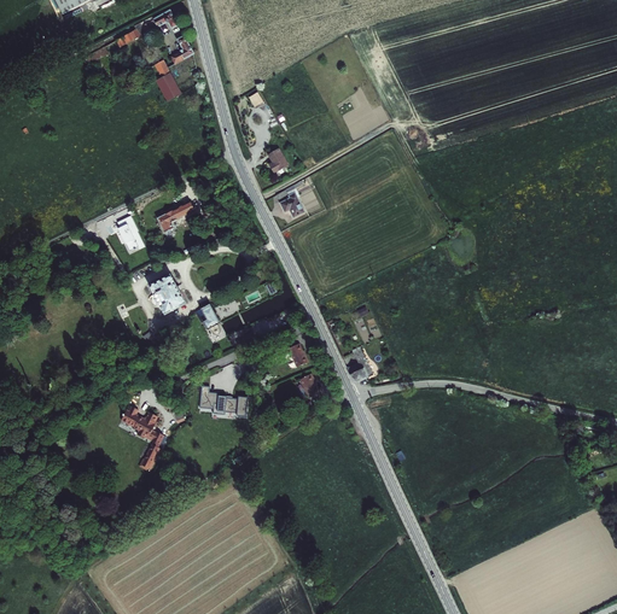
[(56,0),(62,12),(83,0),(56,0)]
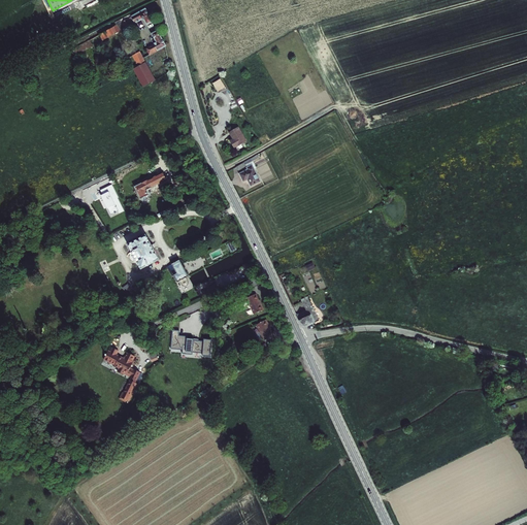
[(128,18),(131,24),(142,19),(145,24),(152,21),(144,8),(128,18)]
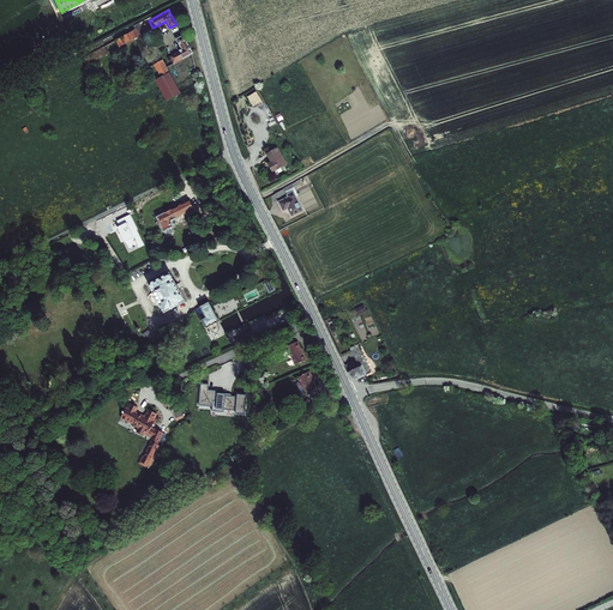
[(104,46),(83,56),(86,62),(151,29),(148,20),(103,44),(104,46)]
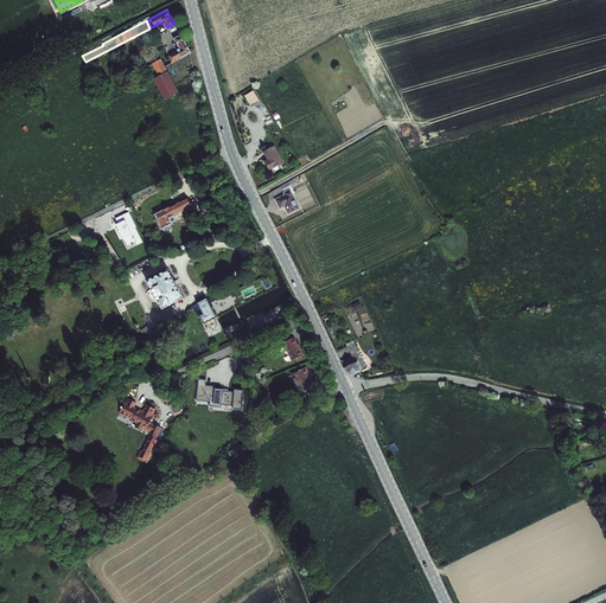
[(179,47),(166,55),(171,63),(190,52),(180,34),(173,38),(179,47)]
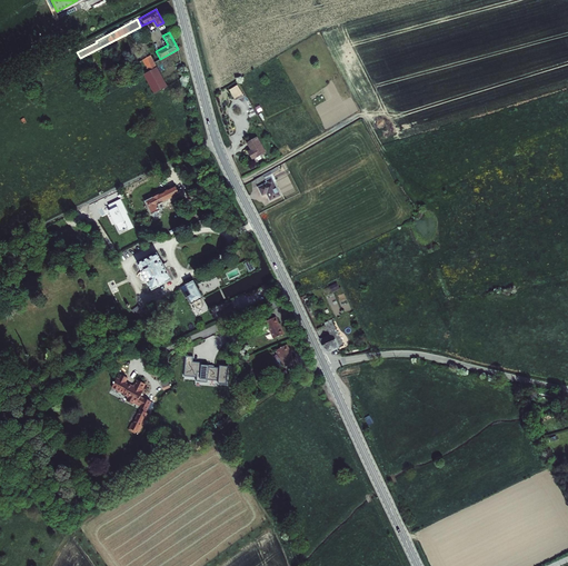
[(149,55),(137,61),(143,73),(145,73),(156,92),(167,86),(149,55)]
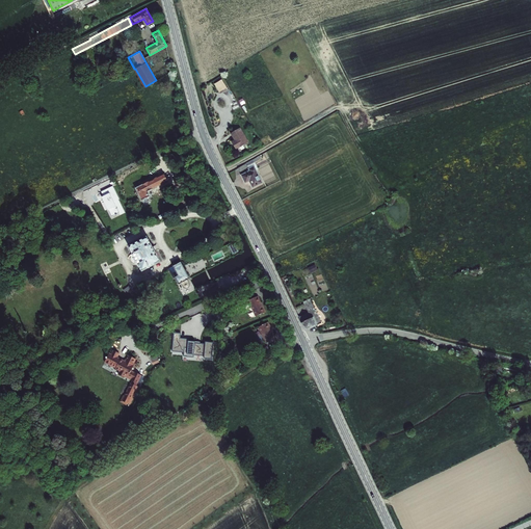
[(219,80),(212,84),(214,88),(217,86),(220,90),(223,88),(219,80)]
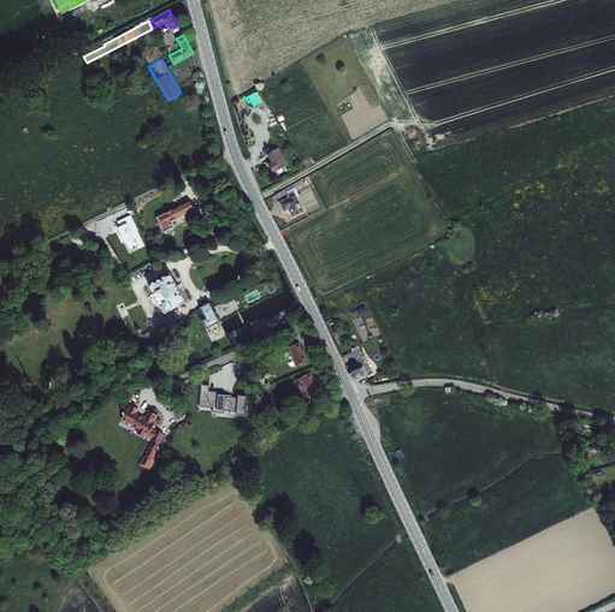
[(288,165),(278,148),(267,154),(272,161),(273,165),(270,167),(273,173),(288,165)]
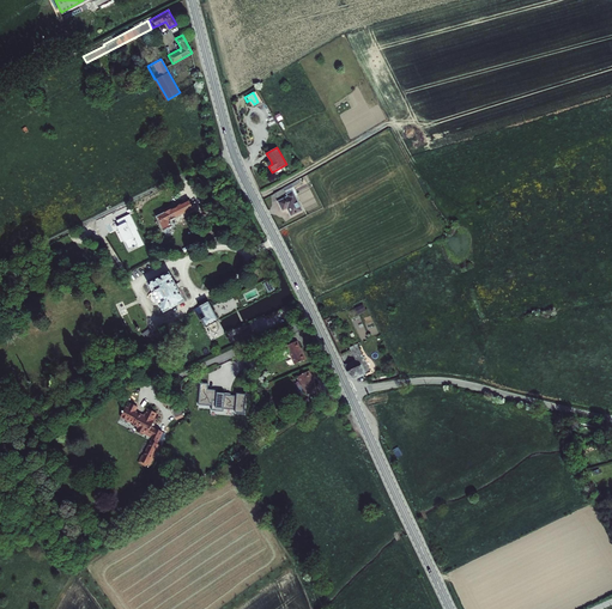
[(288,196),(278,201),(283,209),(286,207),(290,214),(302,208),(291,188),(300,182),(298,180),(283,188),(288,196)]
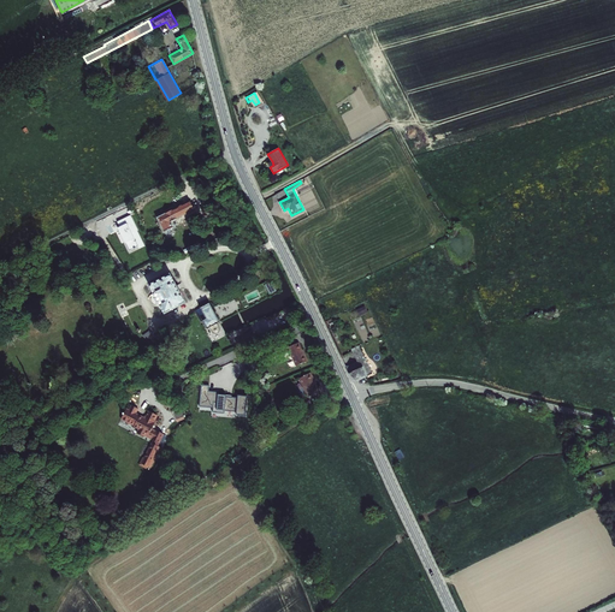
[(189,200),(155,217),(163,231),(171,226),(170,223),(194,209),(189,200)]
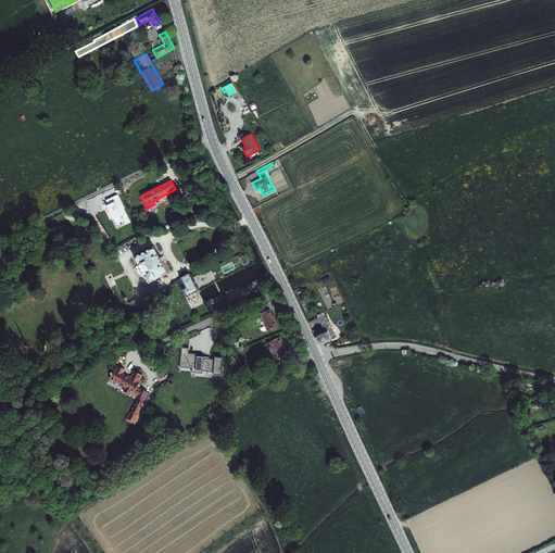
[(148,283),(166,273),(152,247),(134,256),(148,283)]
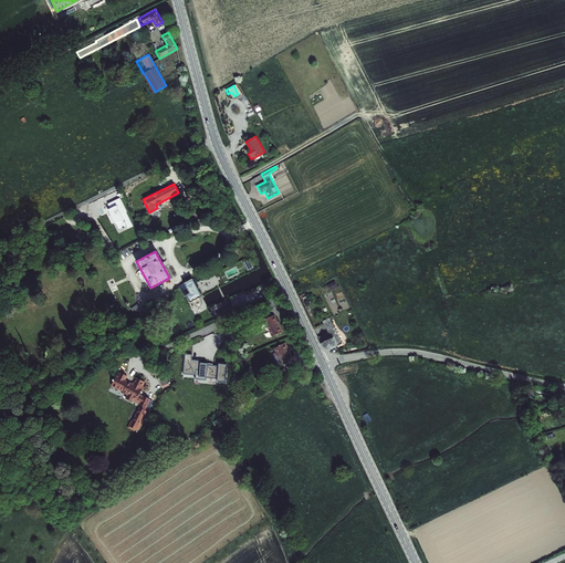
[(248,254),(242,258),(247,267),(252,263),(248,254)]
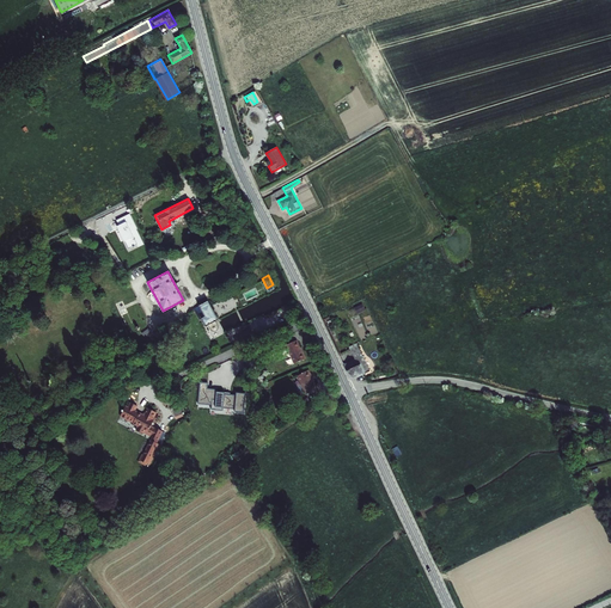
[(218,320),(208,301),(197,306),(203,317),(201,318),(205,326),(218,320)]
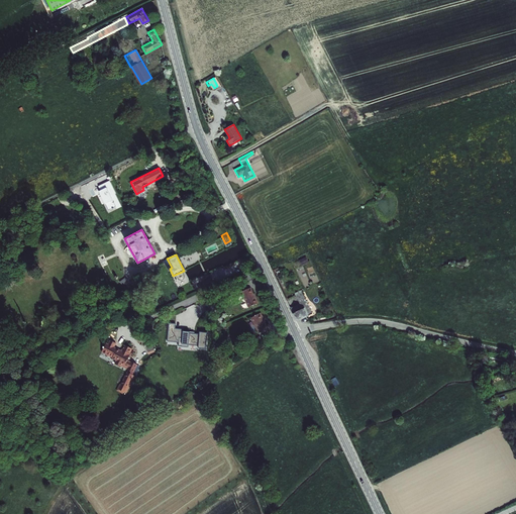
[(295,292),(299,300),(308,295),(304,288),(295,292)]
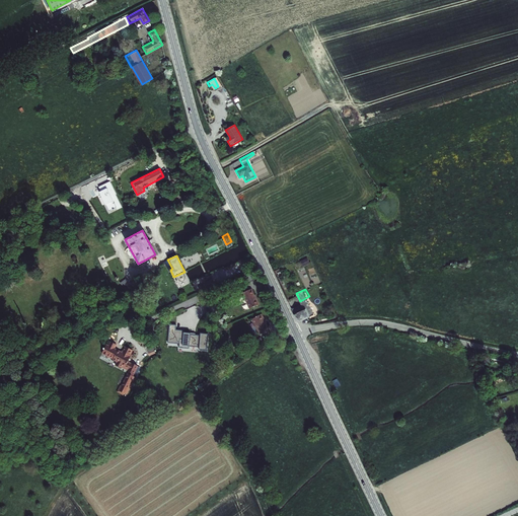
[(253,295),(245,299),(246,302),(248,308),(248,307),(251,314),(262,310),(260,305),(259,305),(253,295)]
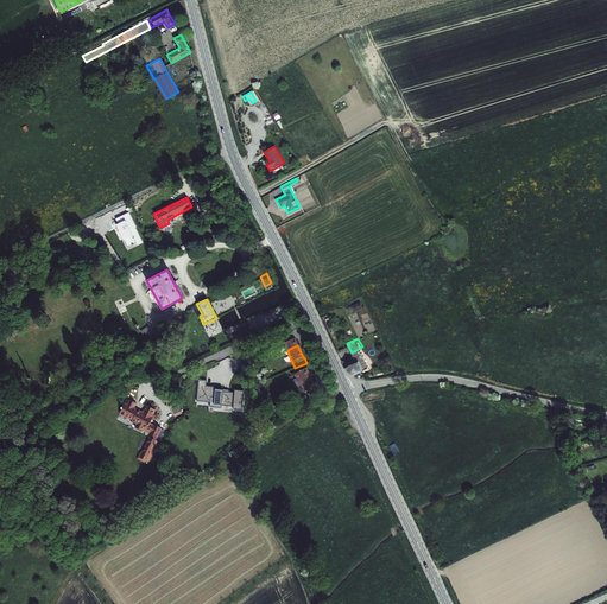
[(355,372),(371,364),(362,347),(352,353),(352,354),(341,358),(348,373),(355,372)]
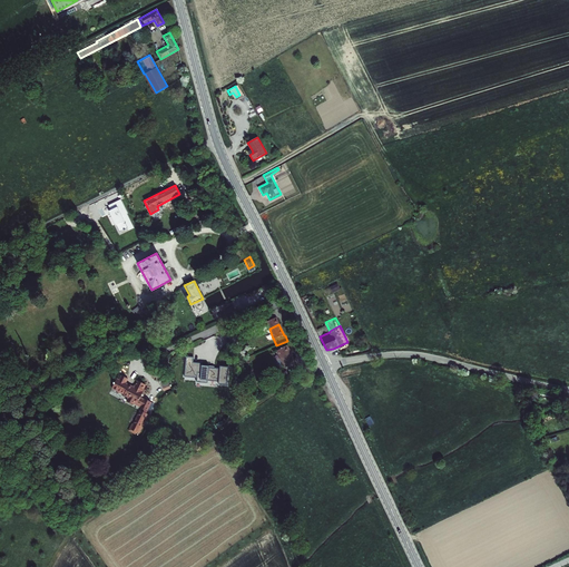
[(293,358),(290,352),(280,358),(284,364),(283,365),(286,371),(287,370),(288,374),(298,369),(292,358),(293,358)]
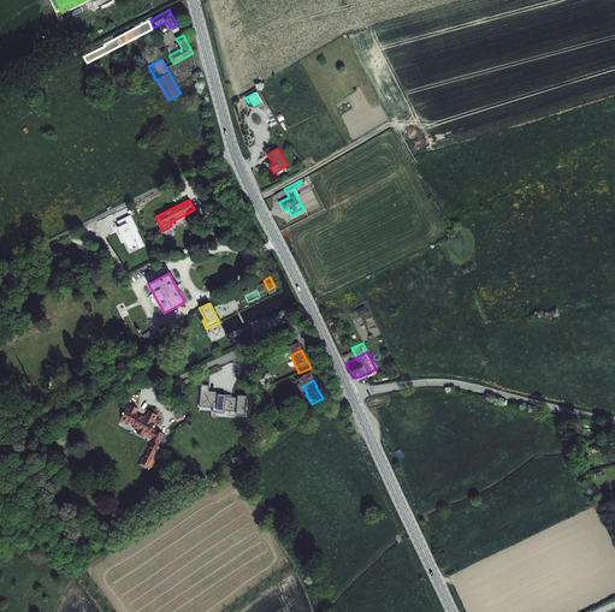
[(142,417),(134,413),(136,408),(130,405),(128,409),(125,408),(123,411),(122,411),(120,414),(122,415),(120,419),(134,426),(132,427),(137,429),(136,432),(143,435),(143,434),(151,438),(154,431),(151,429),(154,421),(153,421),(155,415),(147,410),(145,416),(143,416),(142,417)]
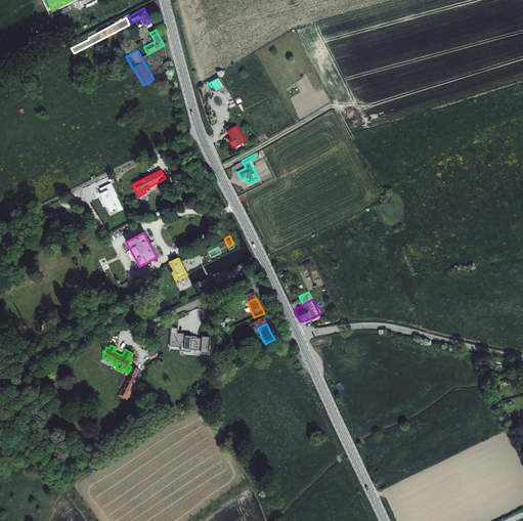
[(131,365),(131,366),(128,373),(127,374),(129,375),(128,377),(133,379),(138,370),(131,365)]
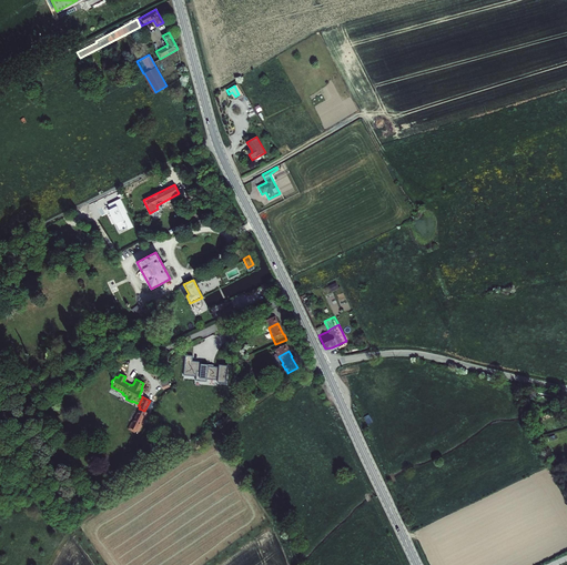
[(144,411),(139,409),(131,422),(130,421),(127,429),(133,432),(134,430),(137,432),(147,413),(144,411)]
